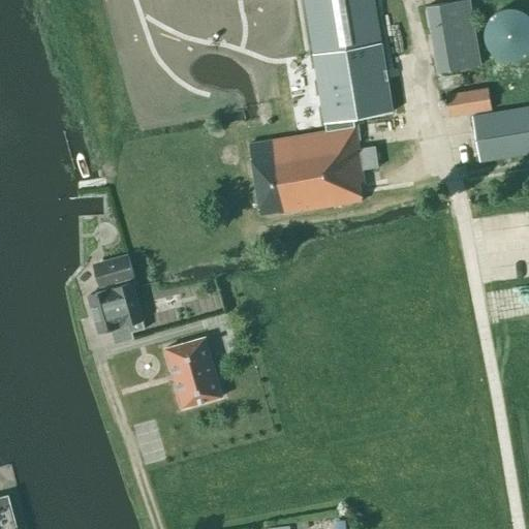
[(375,146),(359,149),(354,126),(353,118),(392,112),(372,0),(303,0),(323,123),(347,119),(348,127),(249,144),(260,215),(279,212),(279,215),(362,200),(359,184),(364,183),(362,169),(377,167),(375,146)]
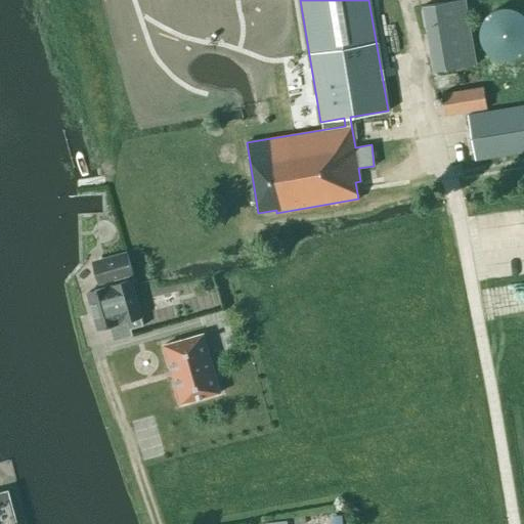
[(463,0),(449,0),(422,5),(433,71),(474,63),(463,0)]
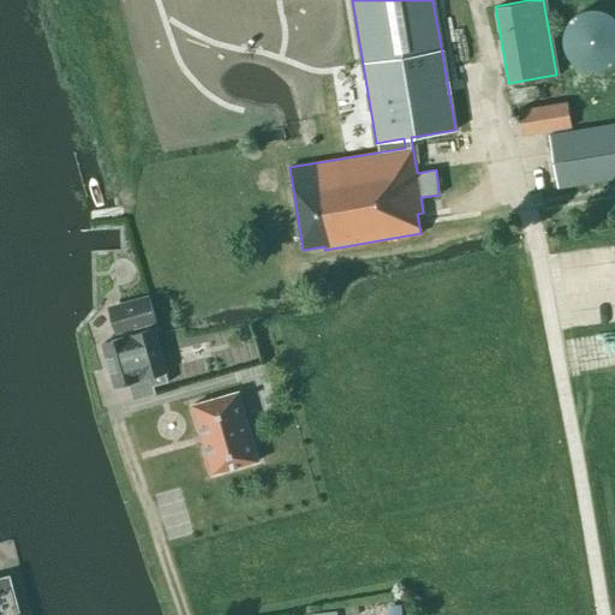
[(599,6),(593,6),(587,6),(581,9),(575,11),(571,13),(567,18),(563,23),(561,28),(560,34),(559,40),(560,46),(561,52),(563,57),(567,61),(571,66),(575,70),(581,72),(587,73),(593,75),(599,73),(604,72),(610,70),(614,66),(614,65),(614,13),(610,11),(604,9),(599,6)]
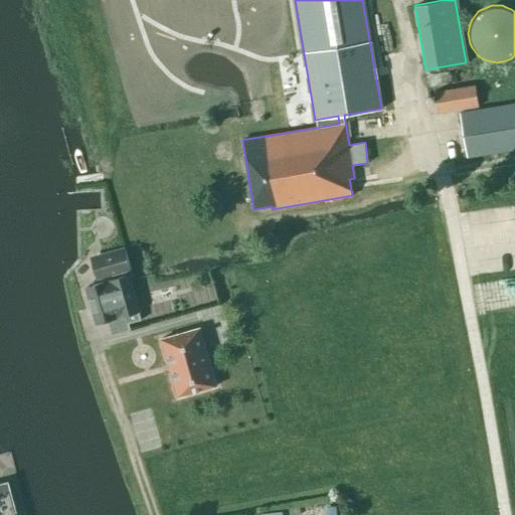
[(432,93),(436,115),(478,107),(475,86),(432,93)]
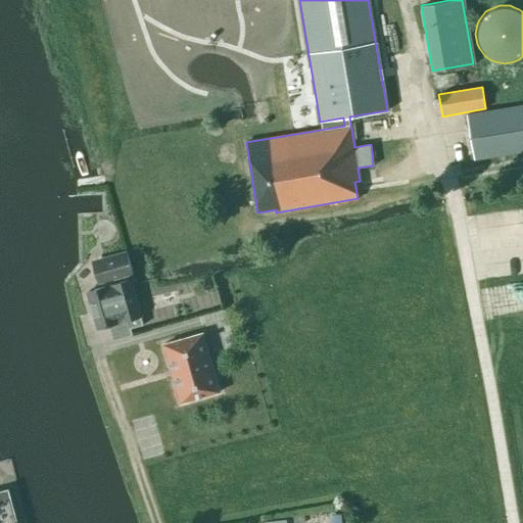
[(522,104),(466,113),(474,159),(522,151),(522,104)]
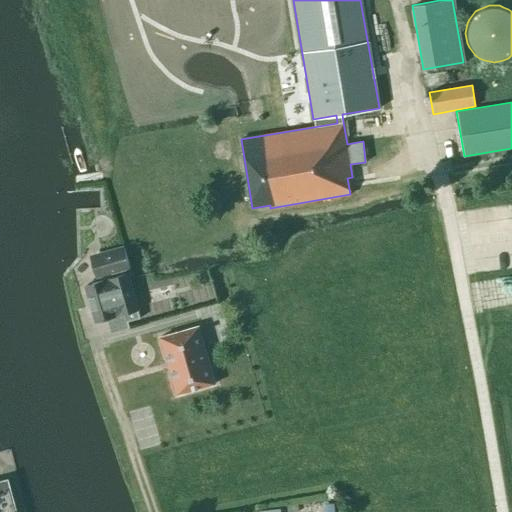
[(129,269),(122,246),(89,255),(96,278),(129,269)]
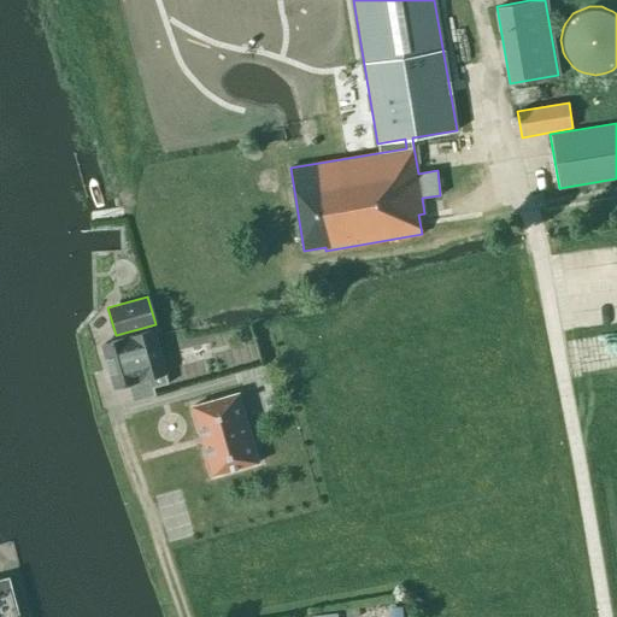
[(252,319),(195,334),(205,370),(260,356),(252,319)]
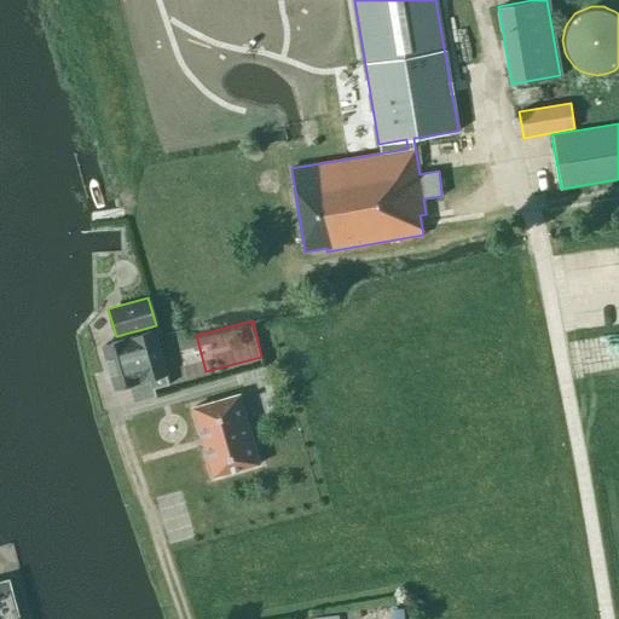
[(138,382),(150,379),(154,388),(169,383),(154,333),(126,340),(103,347),(115,389),(138,382)]
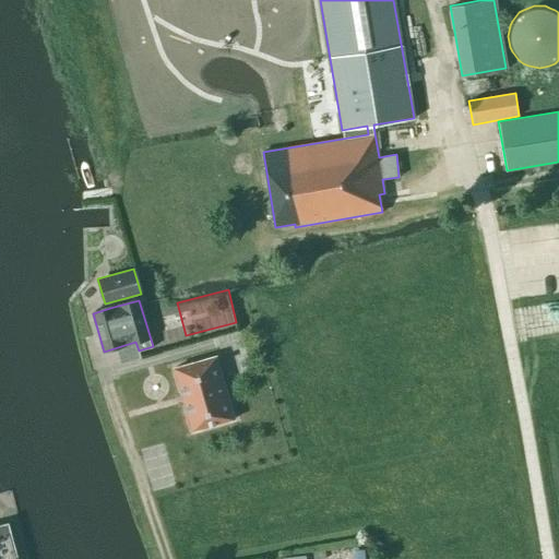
[(192,431),(235,419),(216,356),(175,368),(192,431)]
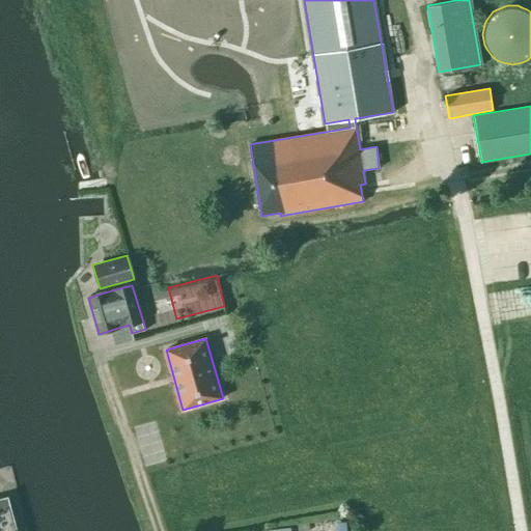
[(0,530),(12,530),(4,499),(0,500),(0,530)]
